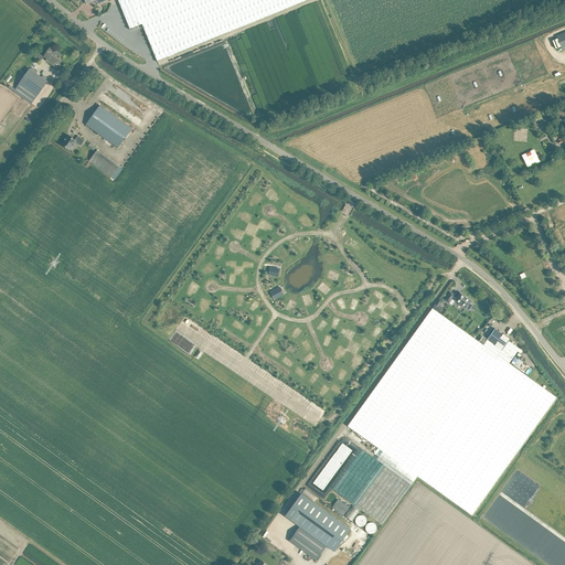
[(118,0),(130,29),(142,24),(157,61),(307,0),(118,0)]
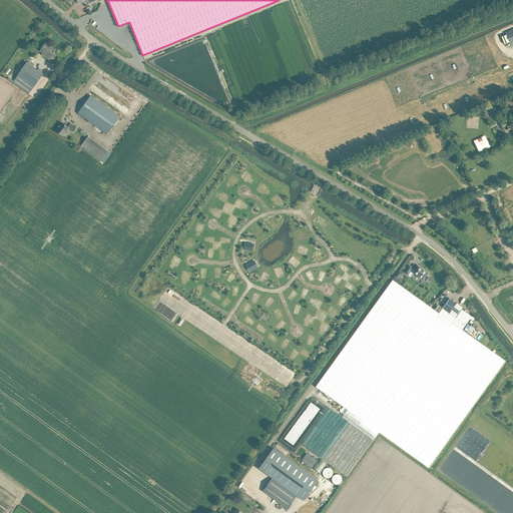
[(54,53),(56,50),(46,43),(40,51),(43,53),(44,52),(51,57),(51,56),(54,58),(56,55),(54,53)]
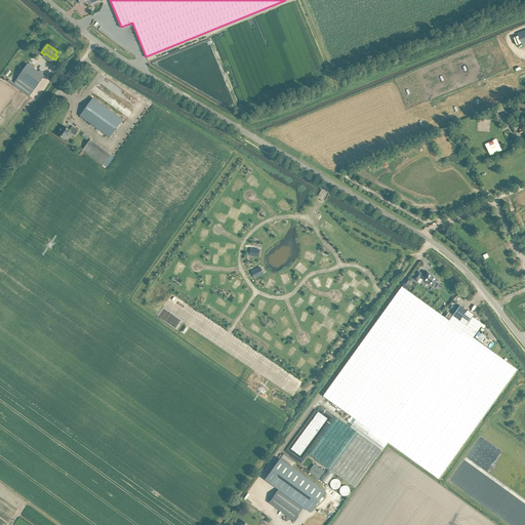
[(35,48),(32,52),(38,57),(41,53),(35,48)]
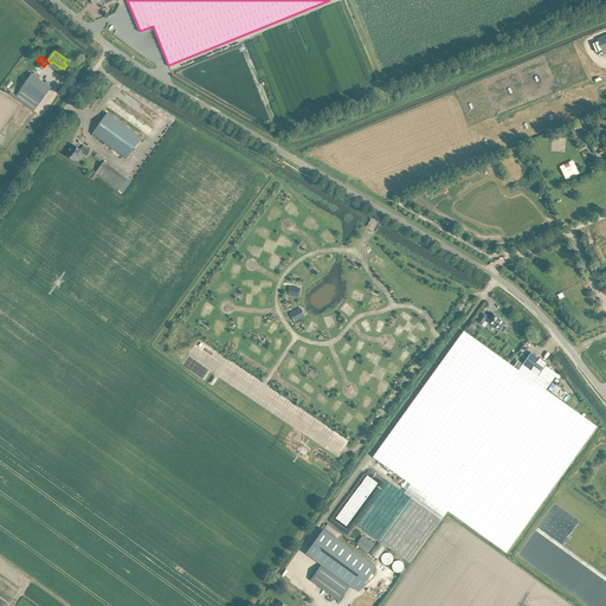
[(34,111),(51,88),(32,73),(14,97),(34,111)]
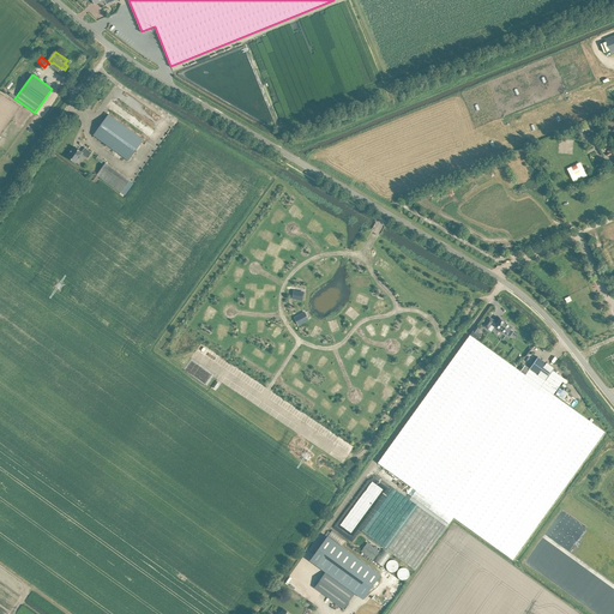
[(145,107),(142,112),(149,116),(148,119),(157,125),(162,118),(145,107)]
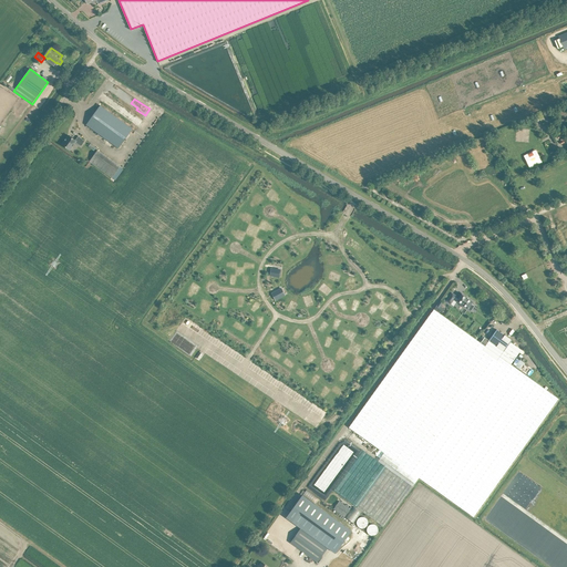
[(133,130),(101,106),(86,125),(119,148),(133,130)]
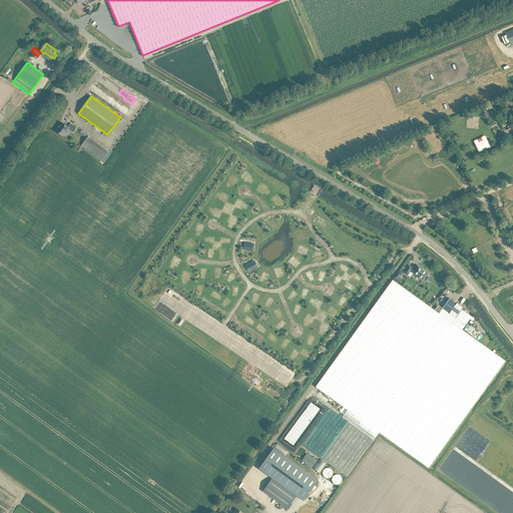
[(63,136),(68,129),(73,132),(77,127),(71,123),(68,127),(62,122),(56,131),(63,136)]
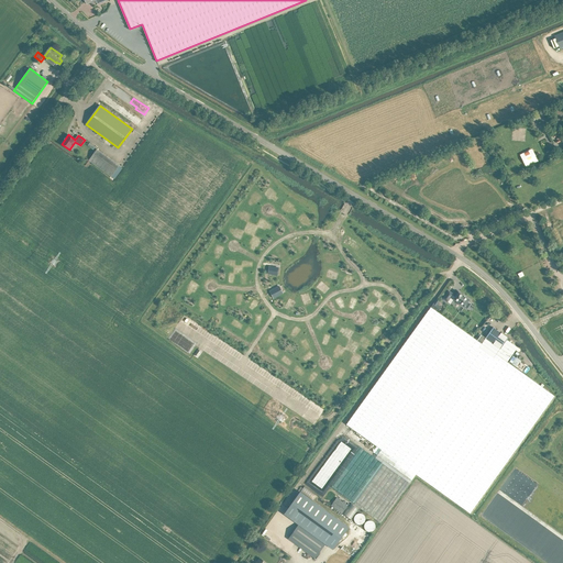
[(526,167),(539,162),(533,148),(520,154),(526,167)]
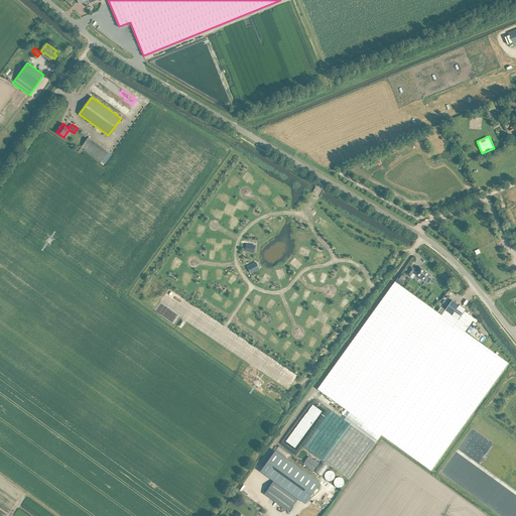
[(93,140),(89,137),(82,147),(86,150),(93,140)]
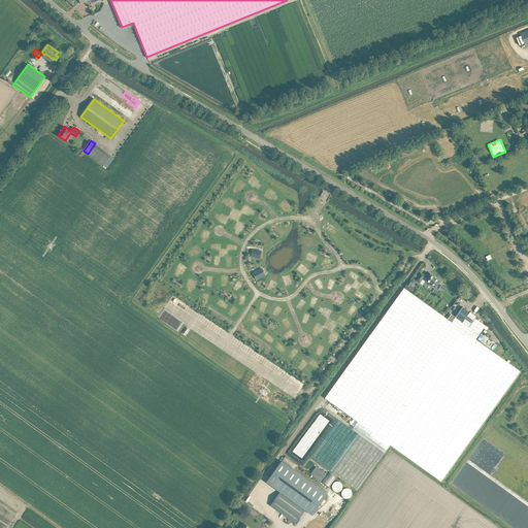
[(262,269),(254,273),(257,279),(265,275),(262,269)]
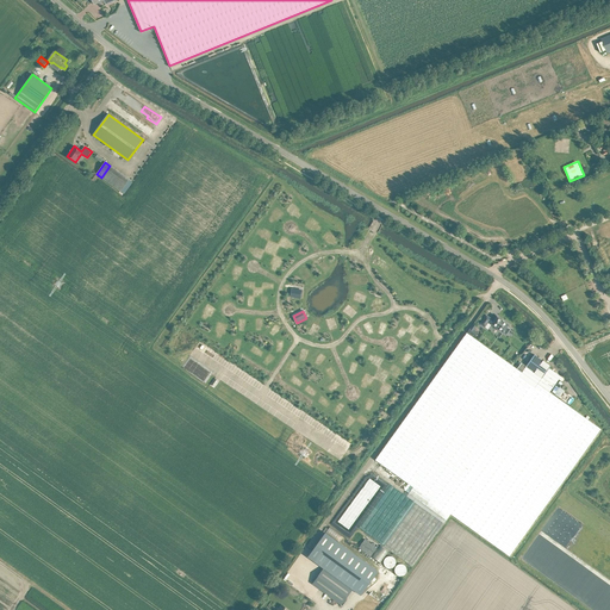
[(503,321),(497,316),(493,322),(491,319),(491,318),(486,315),(480,324),(485,328),(487,323),(491,325),(492,324),(506,335),(510,329),(506,327),(509,324),(504,322),(504,321),(503,319),(503,321)]
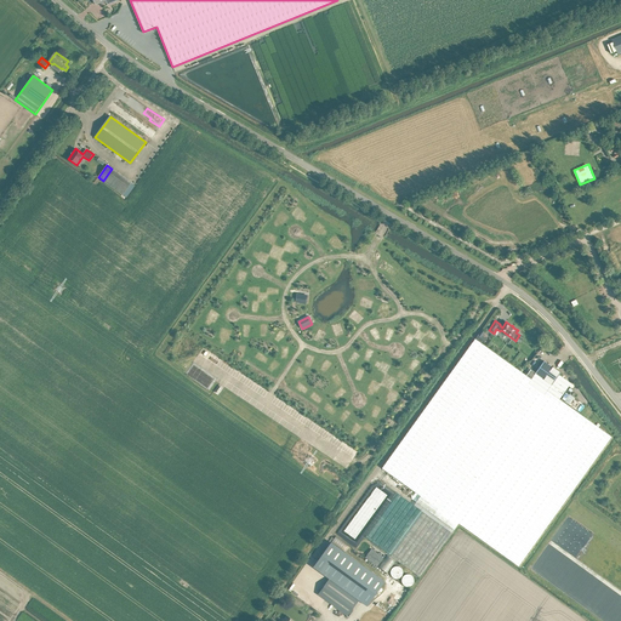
[(518,567),(608,442),(611,437),(559,399),(571,383),(559,375),(560,372),(545,362),(536,372),(531,369),(527,376),(476,339),(382,468),(439,508),(434,514),(455,530),(460,523),(518,567)]
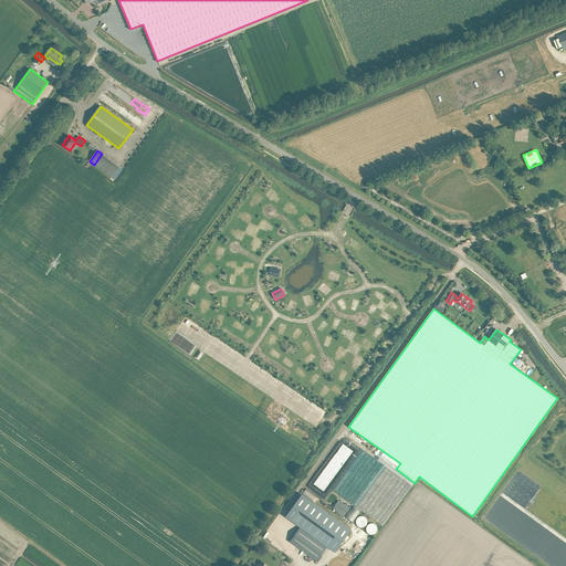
[(515,366),(522,355),(520,353),(512,364),(515,366)]
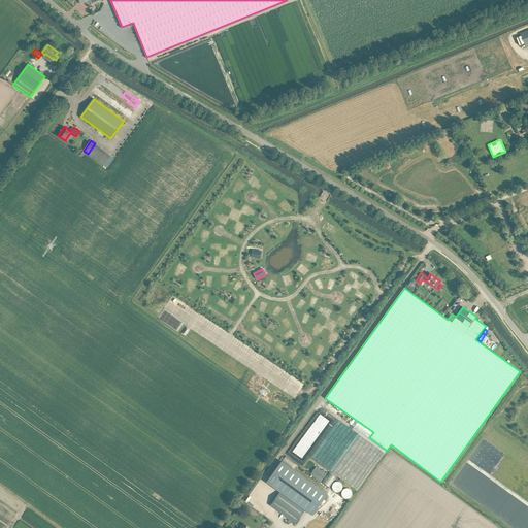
[(336,421),(327,436),(349,450),(343,459),(355,467),(355,466),(359,469),(362,464),(372,470),(382,456),(385,452),(336,421)]
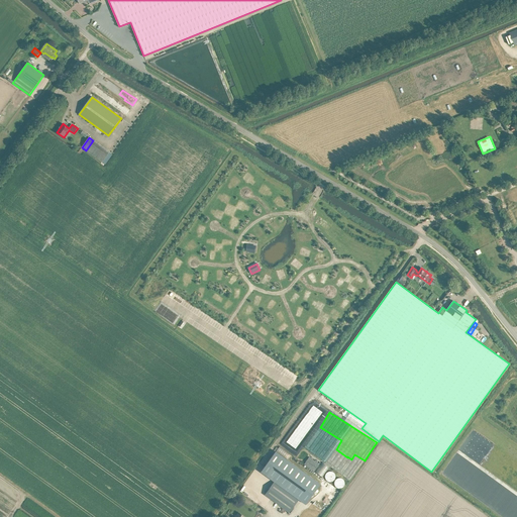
[(491,442),(482,454),(485,456),(494,445),(491,442)]
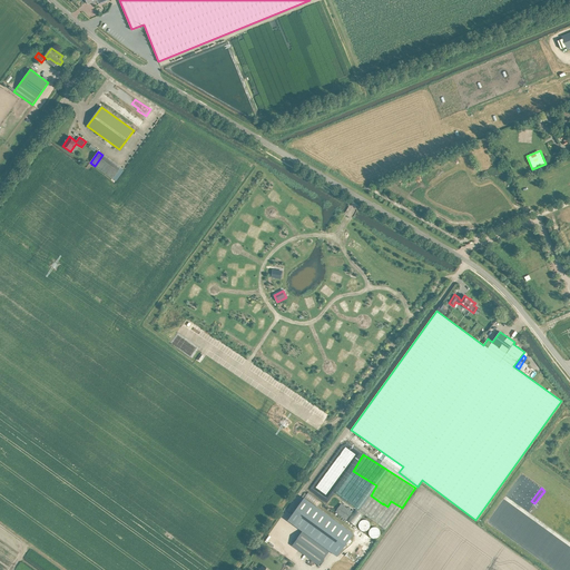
[(347,520),(353,512),(341,503),(335,512),(347,520)]
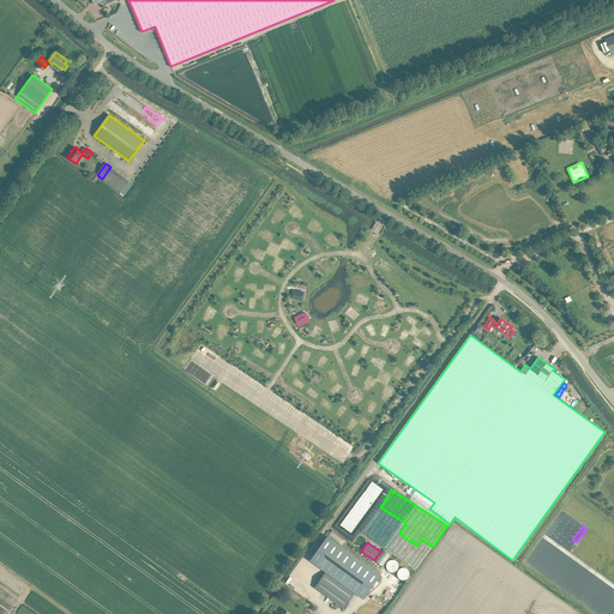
[(383,551),(375,560),(381,565),(389,555),(383,551)]
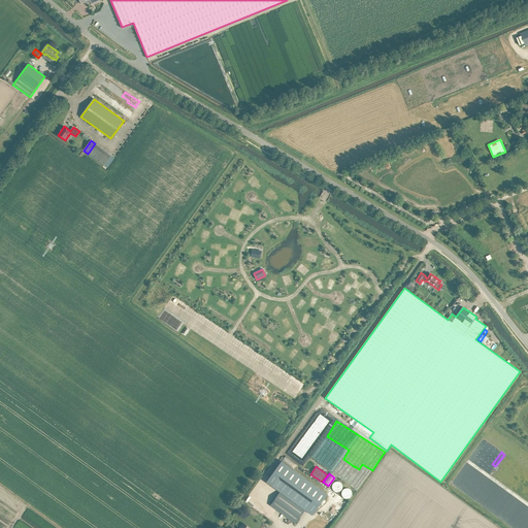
[(351,488),(342,489),(344,498),(352,497),(351,488)]
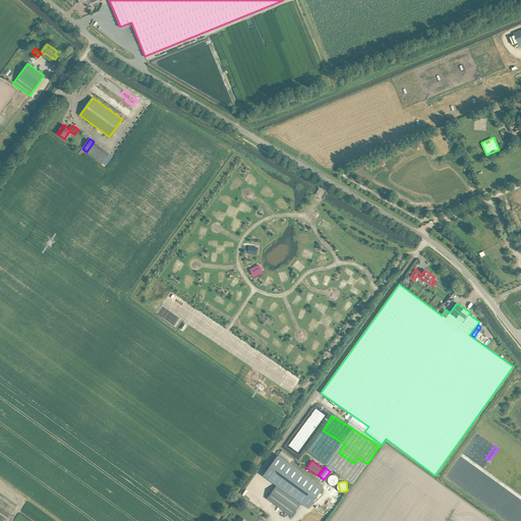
[(301,504),(276,485),(267,499),(292,516),(301,504)]
